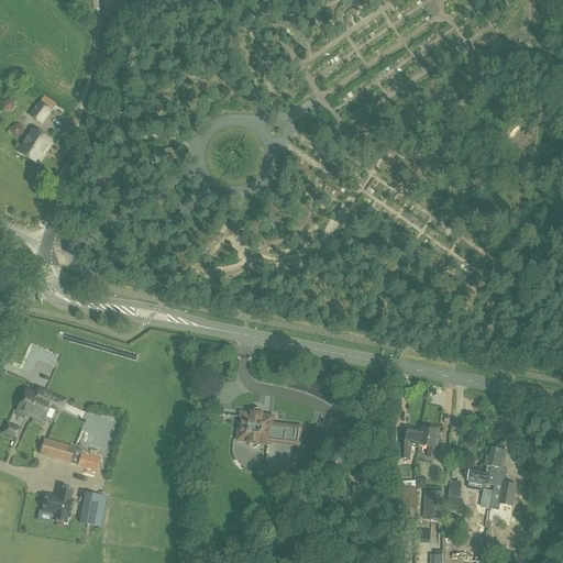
[(12,111),(15,108),(14,102),(11,100),(6,100),(3,105),(3,109),(7,111),(12,111)]
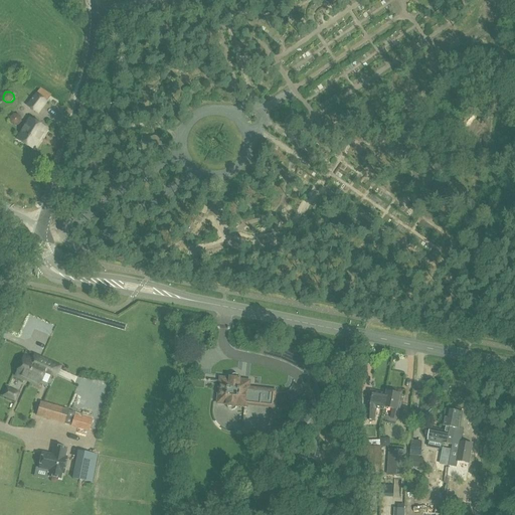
[(36,93),(26,107),(38,115),(48,102),(36,93)]
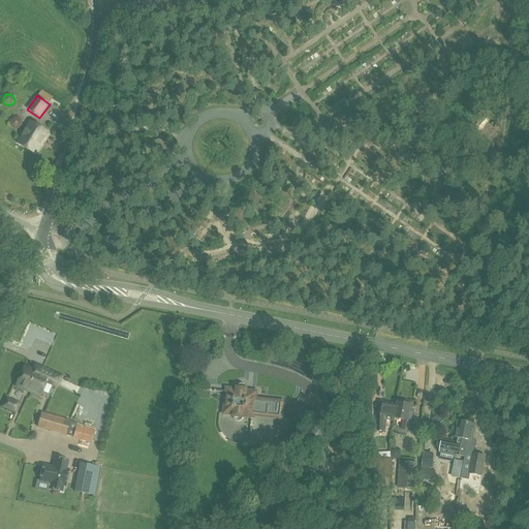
[(36,155),(50,133),(31,122),(18,144),(36,155)]
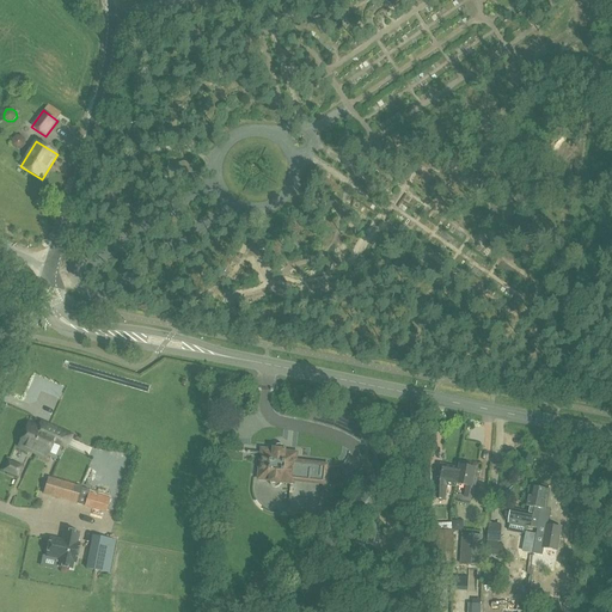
[(28,423),(18,445),(46,458),(53,442),(65,448),(71,436),(48,426),(41,422),(38,428),(28,423)]
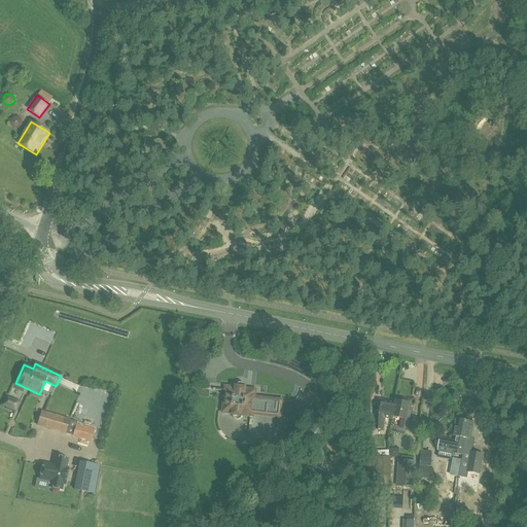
[(237,384),(236,387),(236,388),(225,387),(223,413),(233,414),(233,415),(234,417),(235,419),(237,420),(240,420),(242,418),(242,415),(242,414),(250,415),(250,416),(252,417),(252,413),(278,416),(277,430),(278,430),(281,400),(254,397),(255,390),(245,389),(245,388),(245,385),(243,383),(241,383),(239,383),(237,384)]
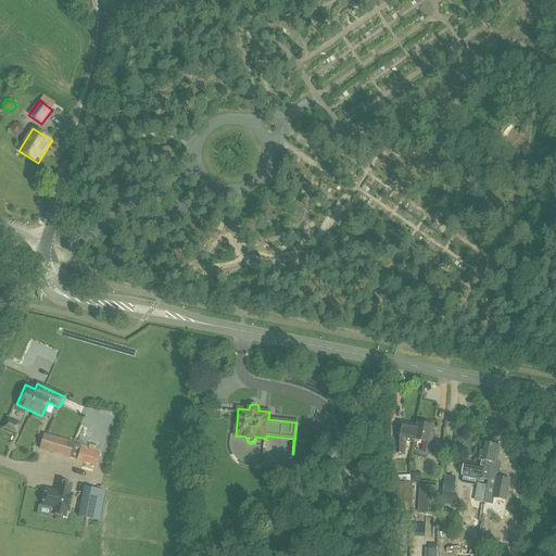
[(417,426),(401,422),(397,439),(397,453),(404,455),(407,441),(414,442),(415,440),(417,426)]
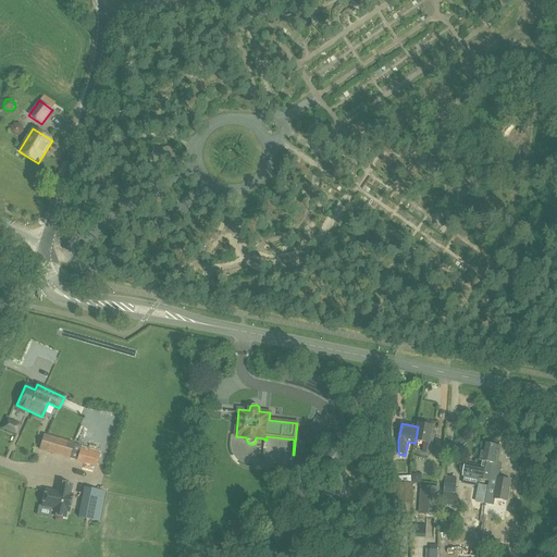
[(418,426),(416,441),(425,443),(423,453),(430,454),(434,436),(431,435),(433,426),(419,423),(418,426)]
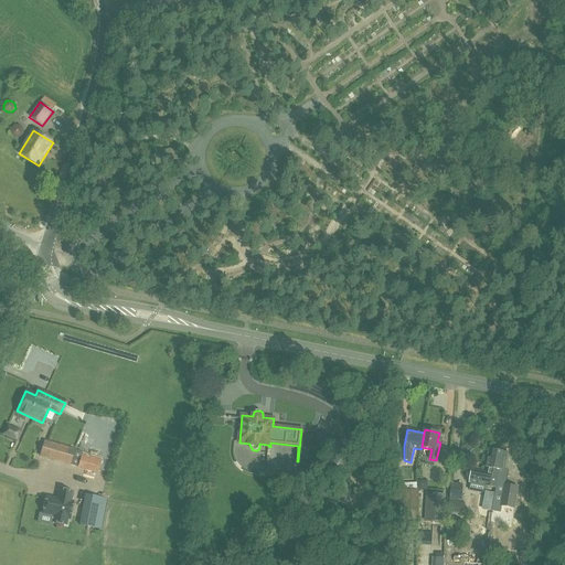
[(73,452),(74,449),(44,441),(43,444),(40,456),(70,465),(73,452)]
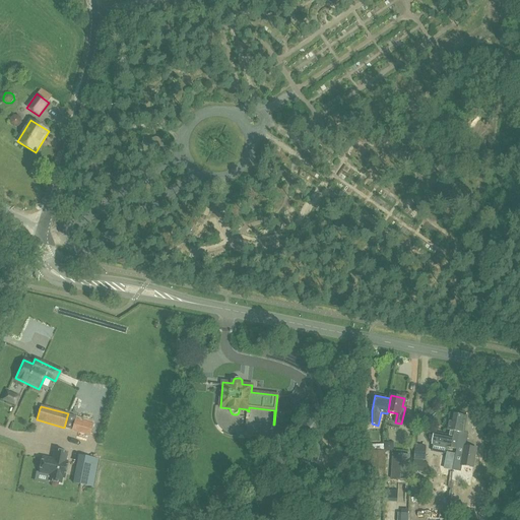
[(457,450),(457,446),(459,440),(460,433),(462,433),(465,416),(452,414),(448,435),(435,432),(432,444),(433,444),(432,451),(445,454),(446,448),(456,450),(457,450)]
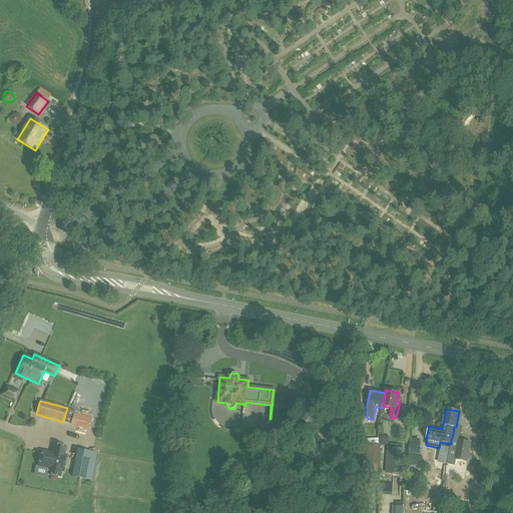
[(91,418),(74,413),(70,424),(88,429),(91,418)]
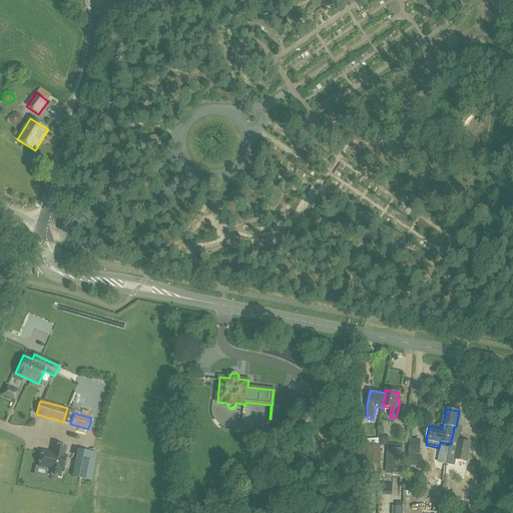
[(421,465),(422,457),(417,457),(417,454),(418,454),(420,454),(421,440),(410,440),(409,453),(409,465),(421,465)]
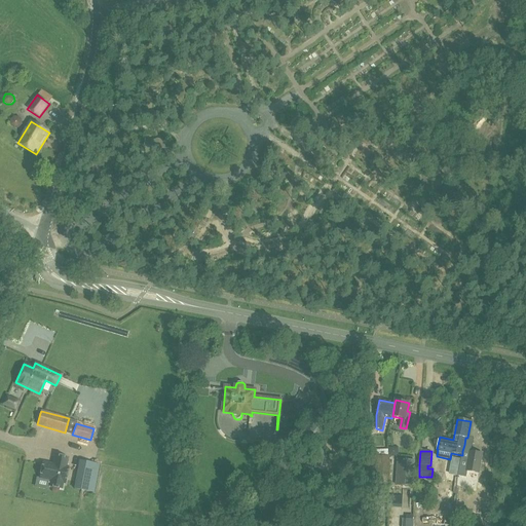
[(462,455),(461,455),(460,461),(455,460),(454,467),(459,468),(458,476),(463,477),(464,470),(466,470),(466,471),(479,473),(482,454),(470,451),(470,453),(462,451),(462,455)]
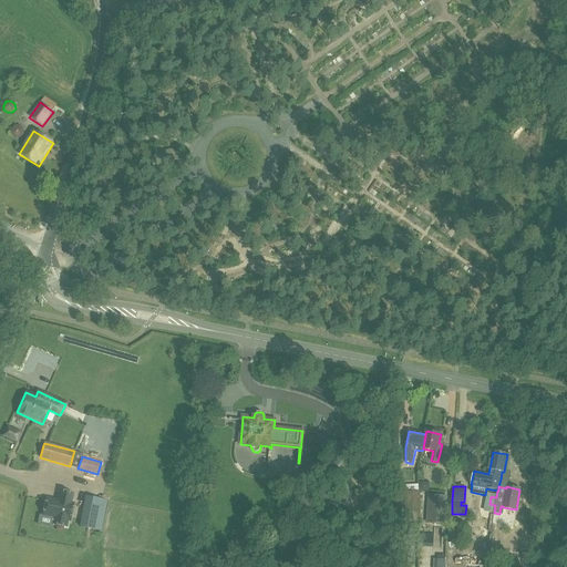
[(59,501),(47,498),(43,516),(53,518),(52,523),(66,526),(68,521),(69,521),(73,503),(71,503),(73,494),(61,492),(59,501)]
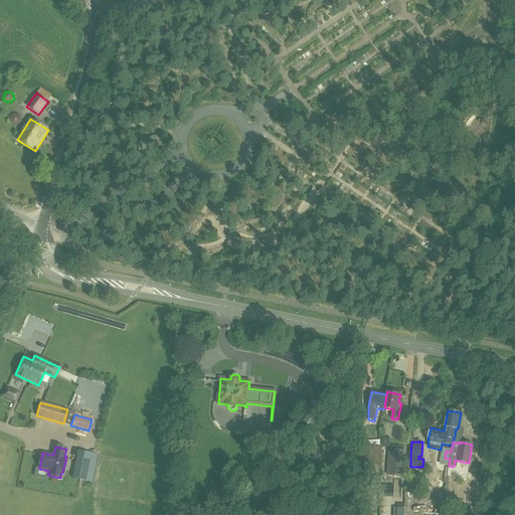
[(369,475),(381,475),(381,473),(380,448),(368,448),(369,475)]
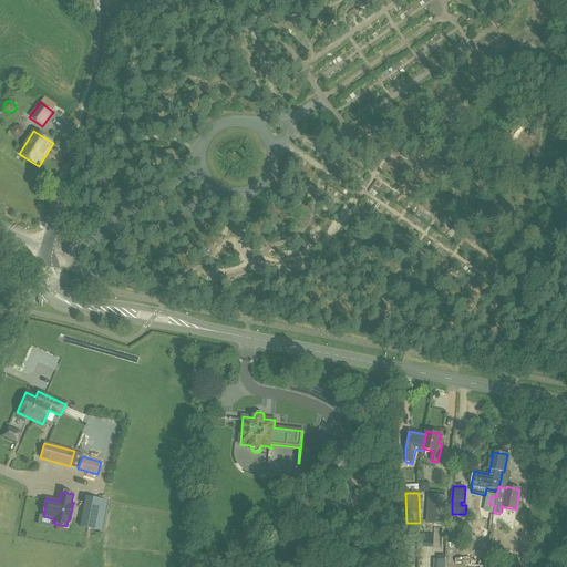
[(446,496),(429,495),(428,523),(445,524),(446,496)]
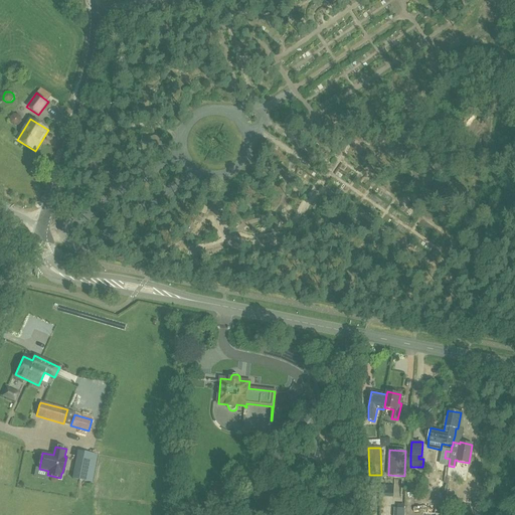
[(72,479),(79,480),(92,482),(97,455),(89,453),(88,463),(83,462),(76,460),(72,479)]
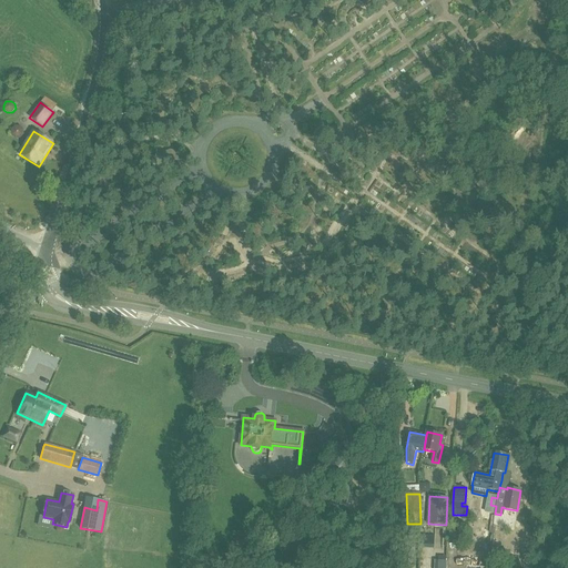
[(549,520),(551,506),(538,504),(536,519),(549,520)]
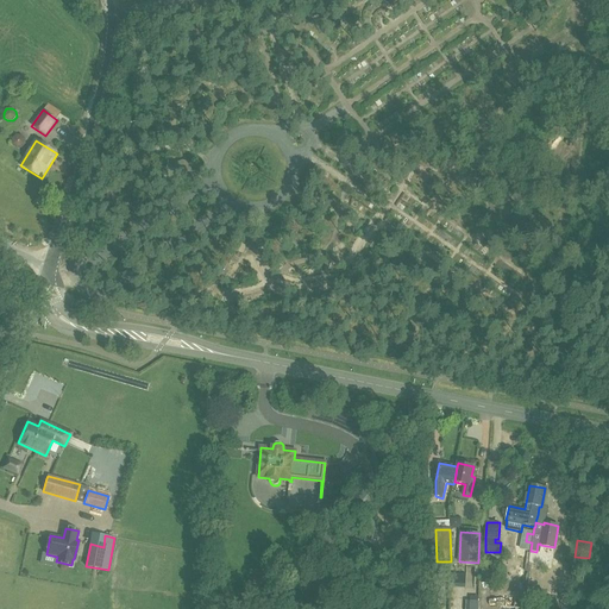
[(493,571),(483,570),(482,589),(491,589),(493,571)]
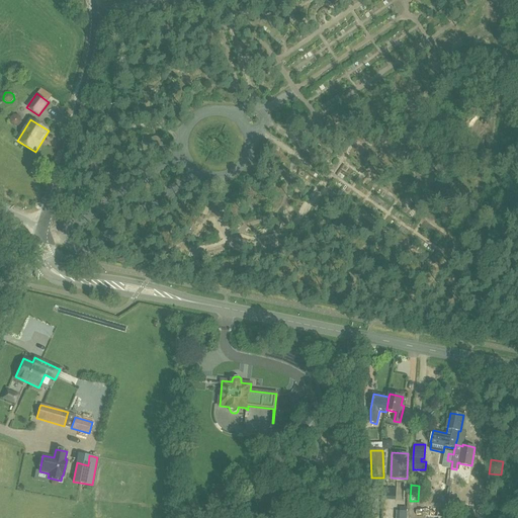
[(228,487),(216,487),(216,505),(228,505),(228,487)]
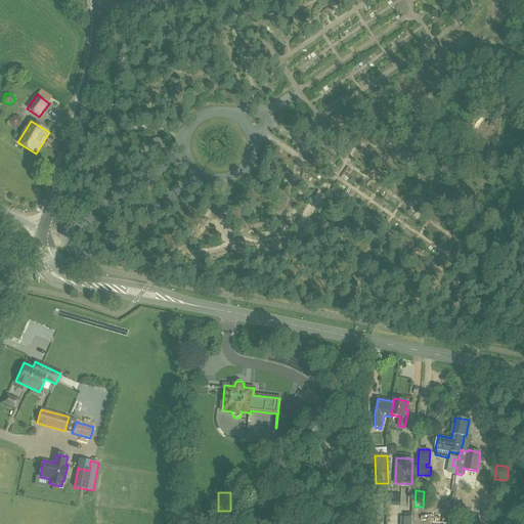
[(449,523),(450,516),(436,514),(435,522),(449,523)]
